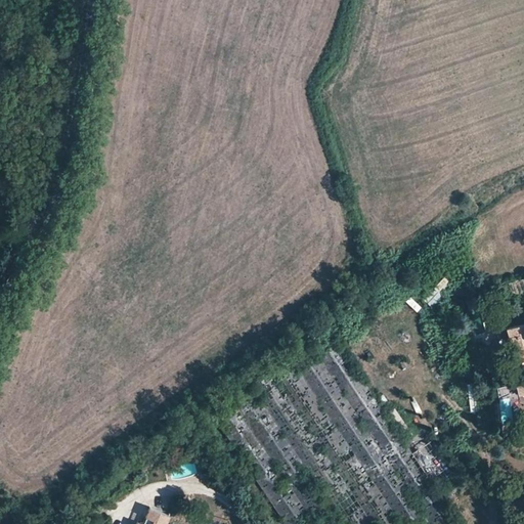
[(523,322),(522,323),(499,330),(508,365),(523,360),(523,322)]
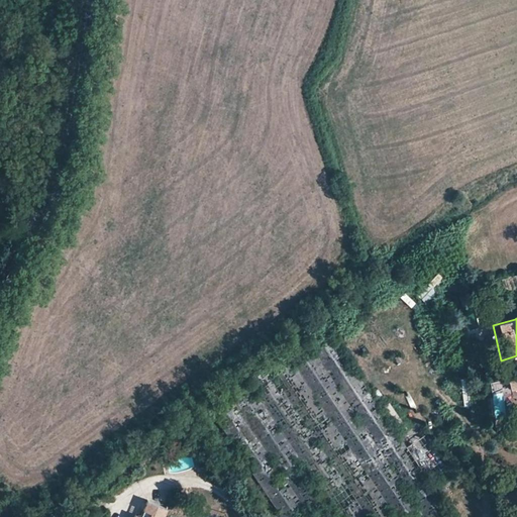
[(91,486),(95,491),(100,487),(96,482),(91,486)]
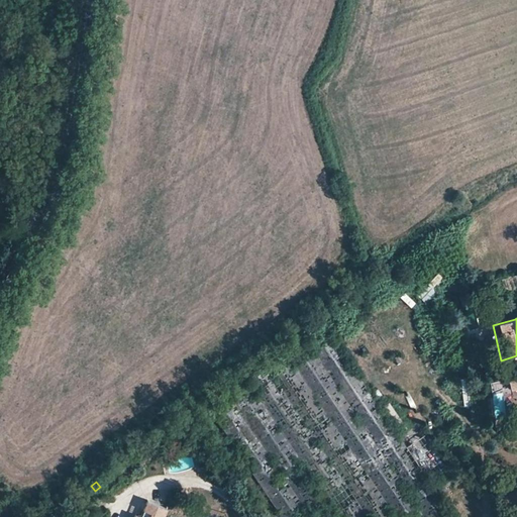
[(50,514),(71,500),(69,497),(48,511),(50,514)]
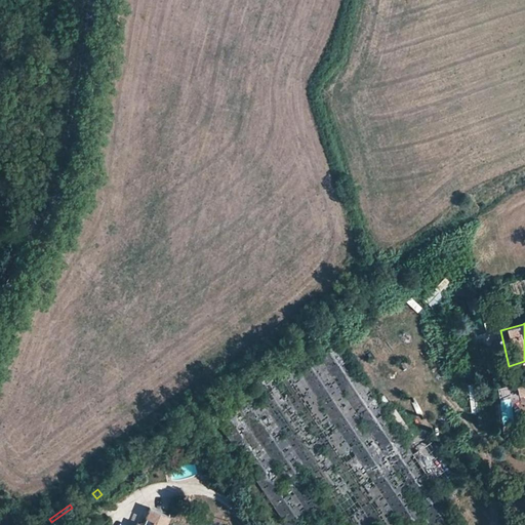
[(165,524),(169,516),(150,508),(143,524),(142,524),(165,524)]
